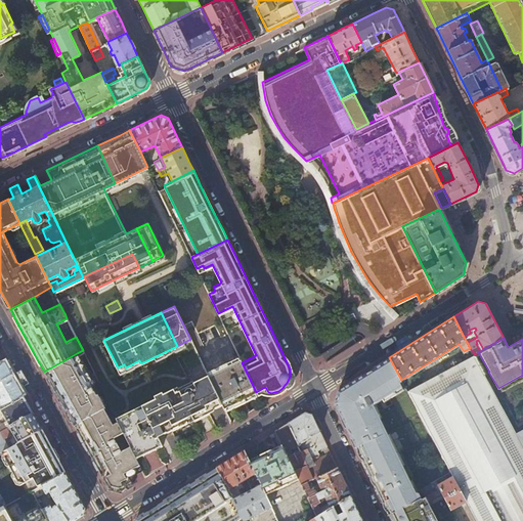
[(77,353),(44,372),(71,418),(101,400),(97,394),(96,394),(90,381),(90,377),(86,371),(84,372),(82,366),(83,362),(78,362),(79,357),(77,353)]
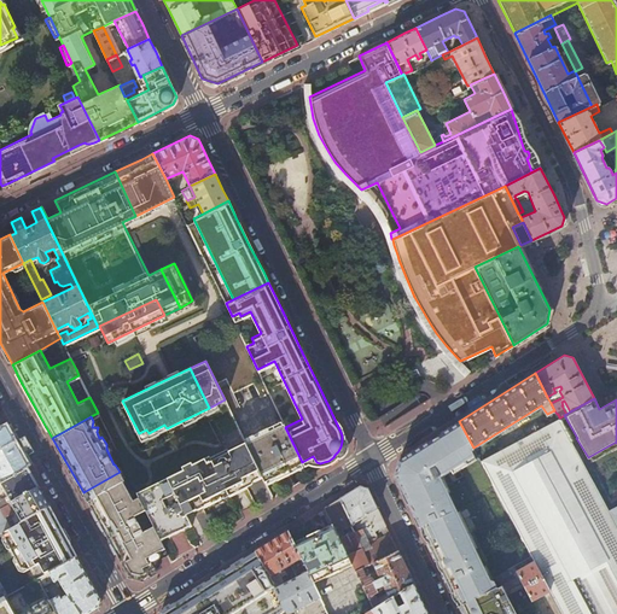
[(616,613),(616,522),(609,507),(560,417),(559,417),(479,460),(530,554),(531,557),(534,560),(549,590),(562,613),(616,613)]
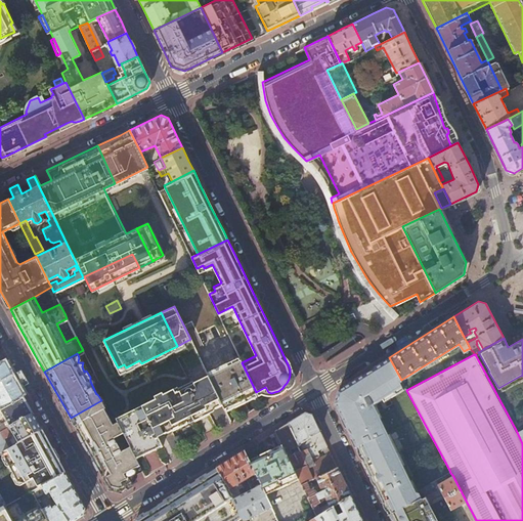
[(401,383),(402,382),(401,380),(389,357),(337,390),(334,402),(388,514),(392,512),(421,497),(418,491),(415,491),(409,479),(412,478),(388,430),(385,431),(372,403),(388,394),(389,395),(404,387),(401,383)]
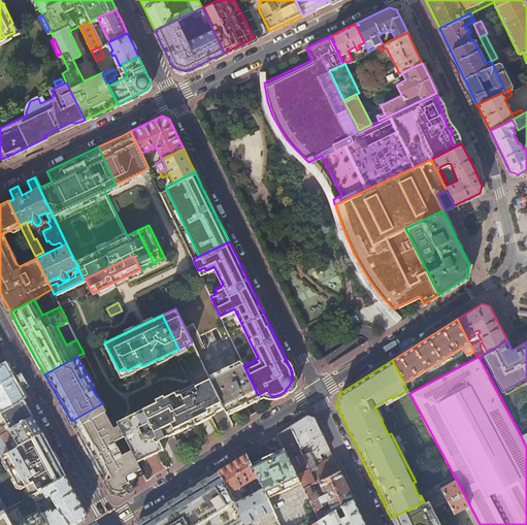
[(258,395),(243,365),(242,362),(209,378),(209,379),(224,407),(227,415),(260,398),(258,395)]
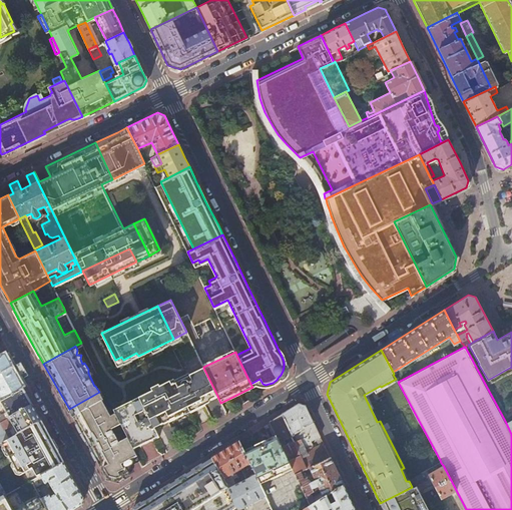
[(0,398),(22,387),(14,373),(3,353),(0,355),(0,398)]
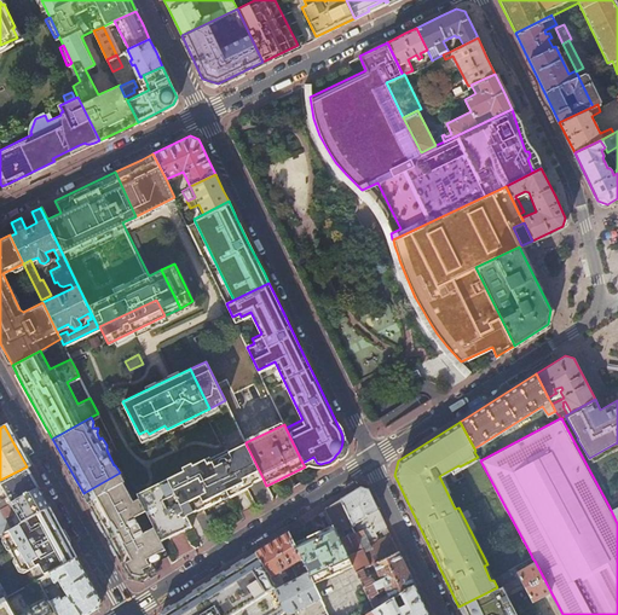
[(227,447),(167,477),(186,515),(229,494),(231,497),(247,488),(246,486),(263,477),(246,444),(230,451),(227,447)]
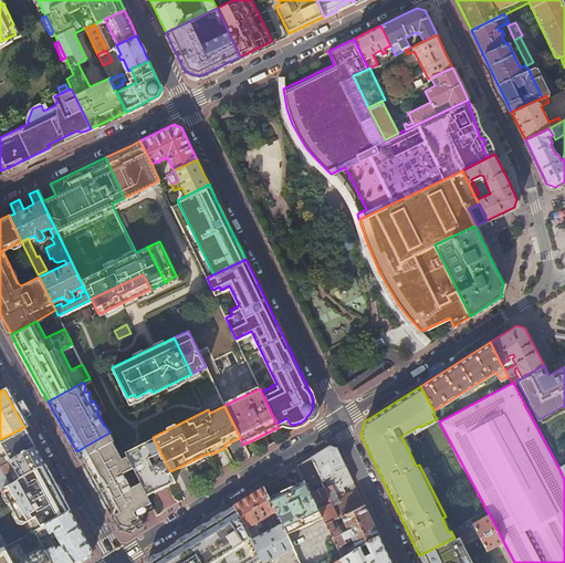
[(0,462),(34,445),(30,437),(24,427),(0,439),(0,442),(4,452),(0,455),(0,462)]
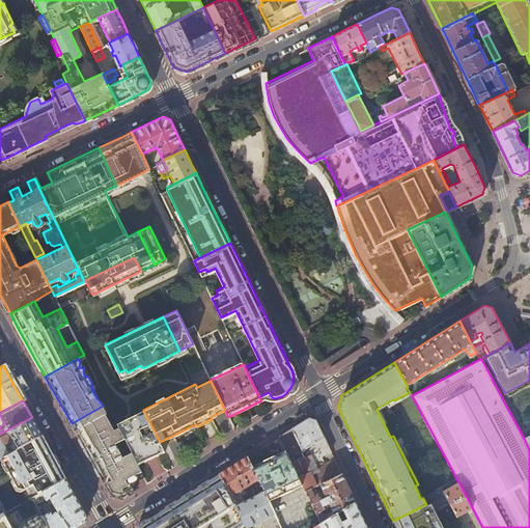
[(106,413),(103,406),(72,423),(83,445),(96,469),(131,451),(118,427),(114,429),(105,414),(106,413)]
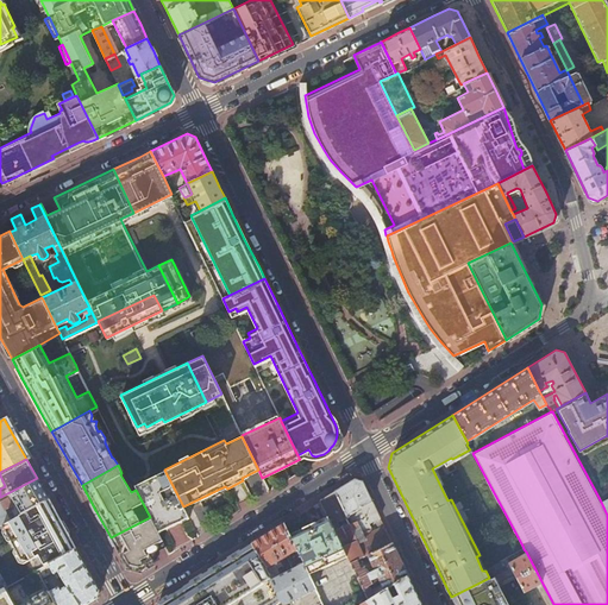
[(157,533),(188,516),(183,506),(164,470),(135,485),(157,533)]
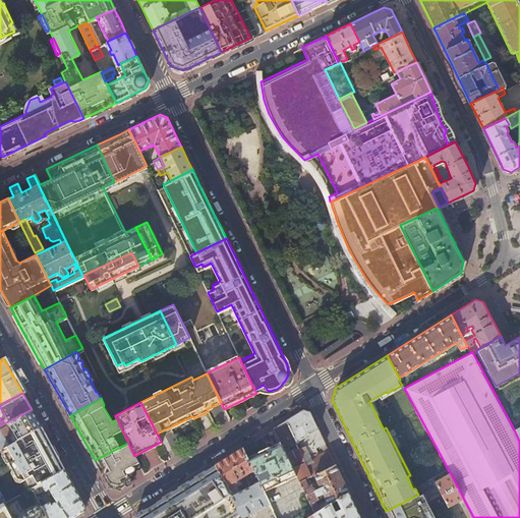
[(295,413),(285,419),(296,441),(306,434),(302,440),(304,444),(311,441),(307,433),(318,426),(309,410),(306,409),(302,408),(295,413)]
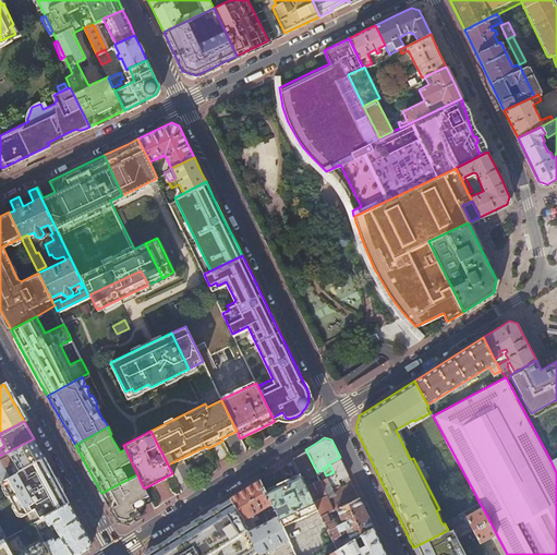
[(34,438),(0,456),(0,480),(1,480),(9,475),(3,466),(11,462),(8,456),(10,455),(19,470),(44,456),(40,449),(34,438)]
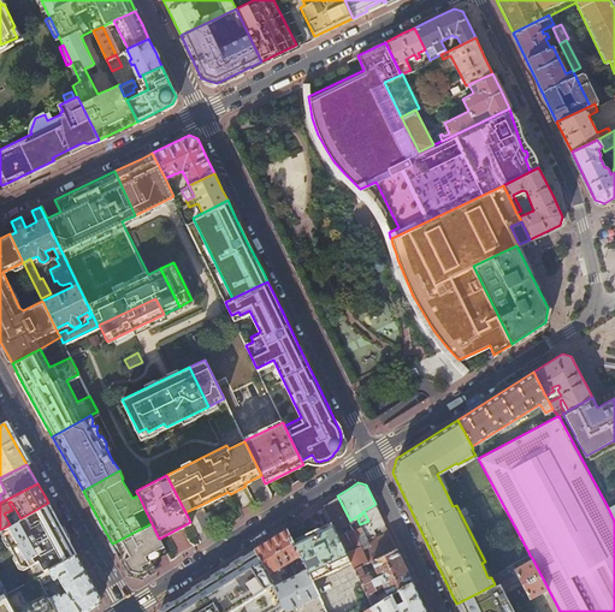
[(332,499),(323,505),(330,521),(337,535),(342,533),(339,527),(350,521),(337,495),(332,499)]
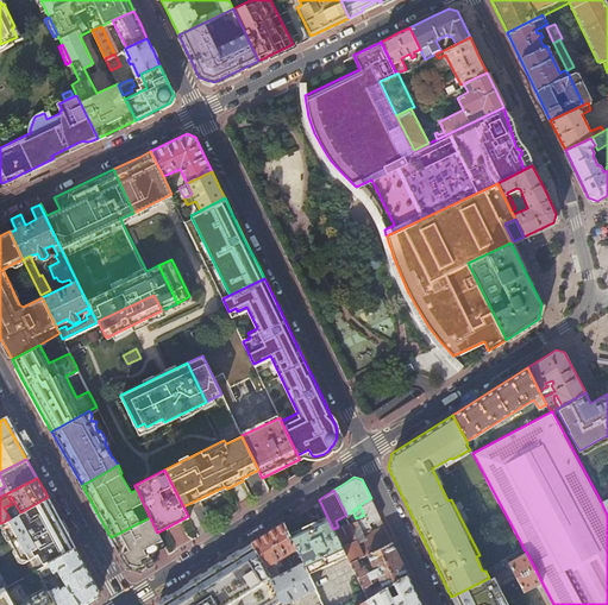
[(10,518),(1,523),(20,558),(27,559),(38,553),(44,563),(75,547),(68,535),(55,511),(48,497),(20,512),(10,518)]
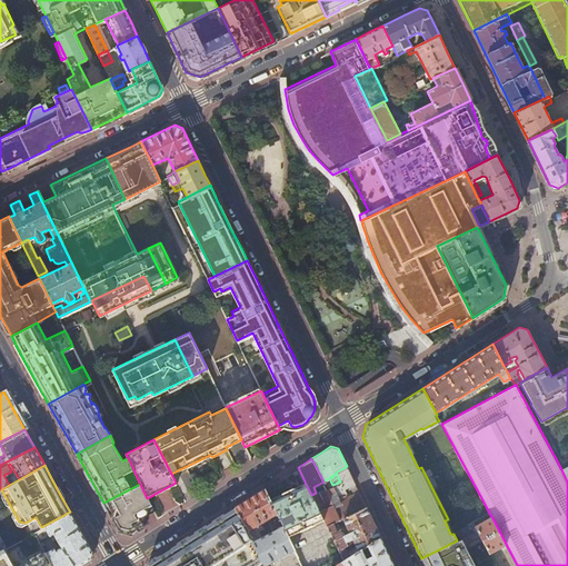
[(311,495),(324,518),(327,525),(334,523),(344,517),(366,506),(358,489),(347,495),(344,487),(354,482),(347,466),(336,473),(340,482),(332,485),(316,493),(311,495)]
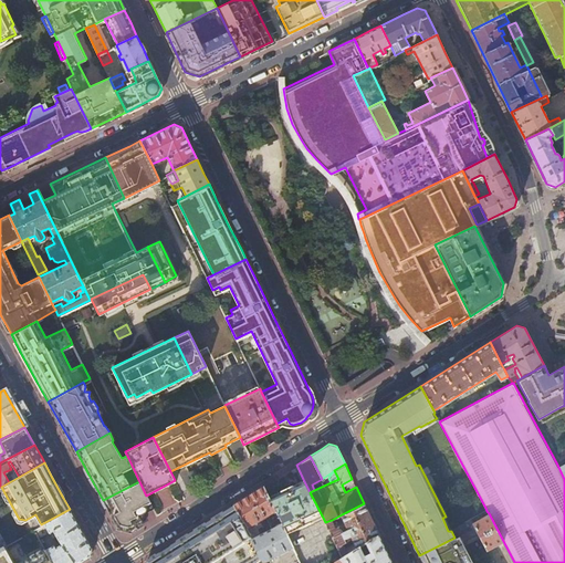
[(303,479),(268,497),(285,533),(322,515),(310,492),(303,479)]
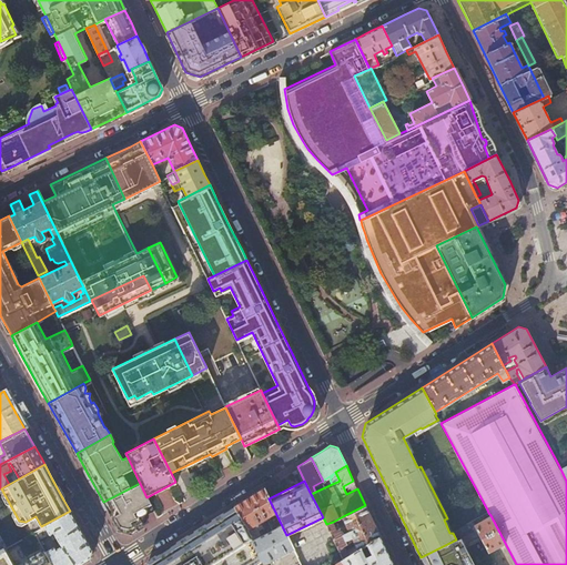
[(140,483),(103,502),(118,527),(132,532),(143,523),(139,516),(152,507),(147,497),(140,483)]
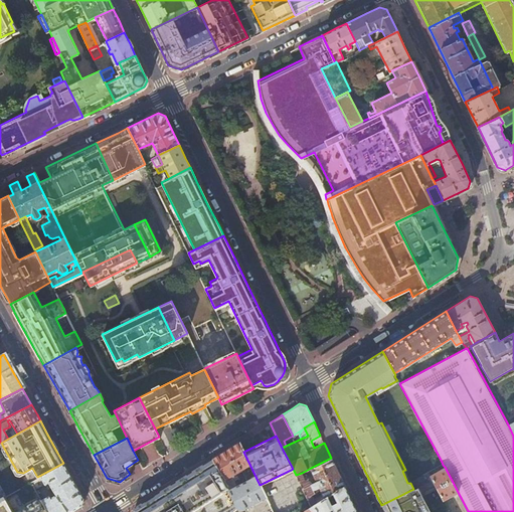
[(243,452),(238,442),(226,450),(212,458),(237,506),(239,510),(266,496),(260,485),(243,452)]
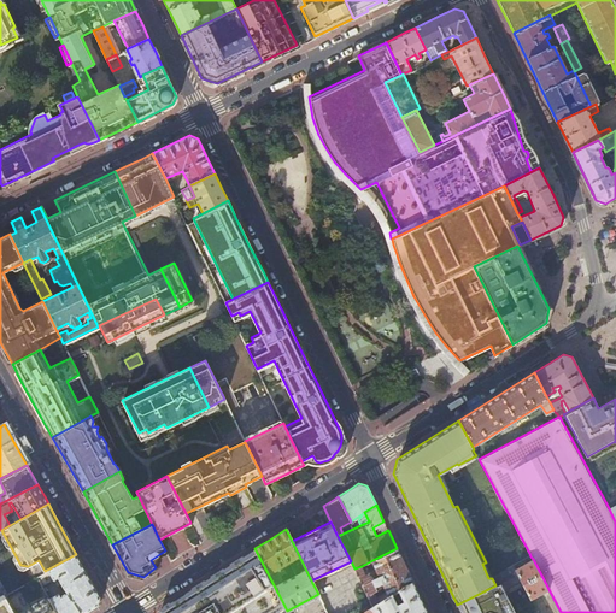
[(158,612),(274,612),(285,606),(254,548),(234,561),(186,591),(160,608),(158,612)]
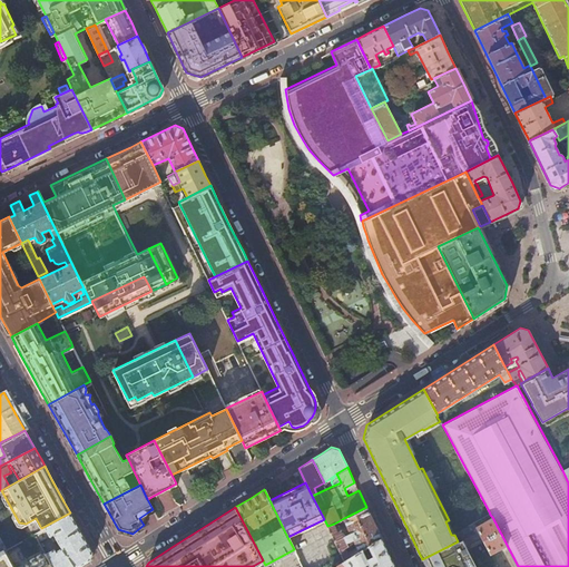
[(360,550),(381,537),(374,524),(366,507),(344,518),(349,529),(343,533),(341,528),(337,530),(334,524),(327,526),(334,539),(344,560),(350,557),(344,547),(347,545),(353,538),(360,550)]
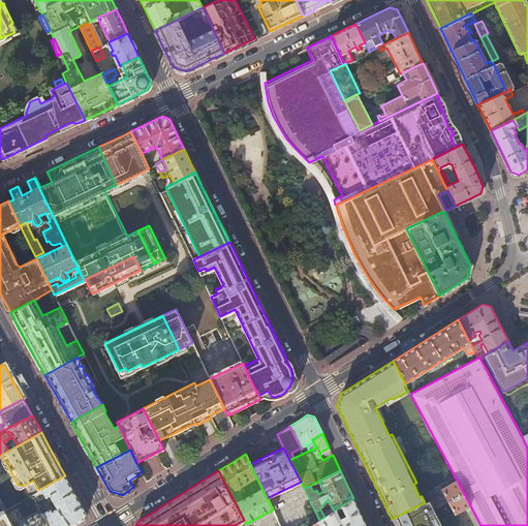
[(65,475),(38,490),(32,494),(36,500),(44,496),(45,497),(47,497),(50,501),(52,499),(57,507),(52,511),(51,508),(44,512),(43,508),(41,511),(42,512),(50,525),(71,525),(83,519),(85,512),(78,497),(65,475)]
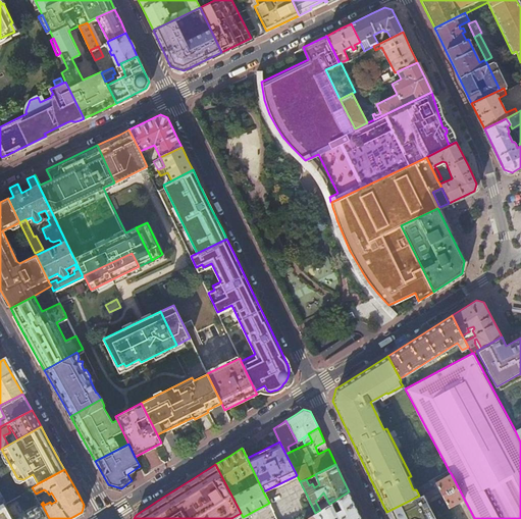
[(432,514),(435,518),(438,518),(452,513),(449,507),(464,499),(451,473),(435,481),(433,476),(418,485),(422,494),(425,500),(440,492),(448,506),(432,514)]
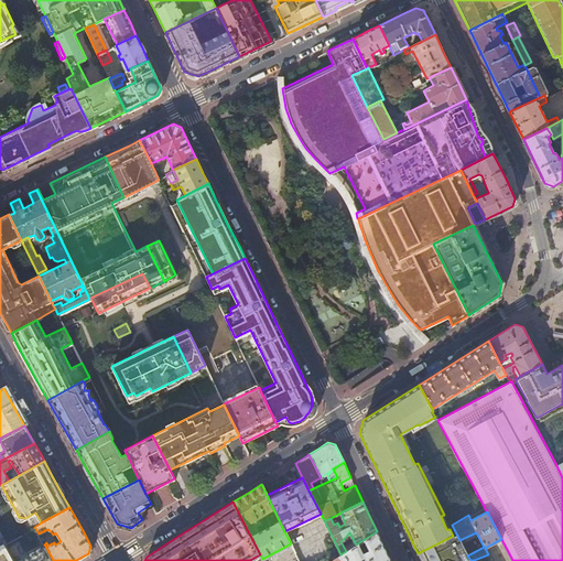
[(390,560),(387,551),(377,531),(356,545),(346,551),(340,554),(328,560),(352,560),(364,556),(366,560),(390,560)]
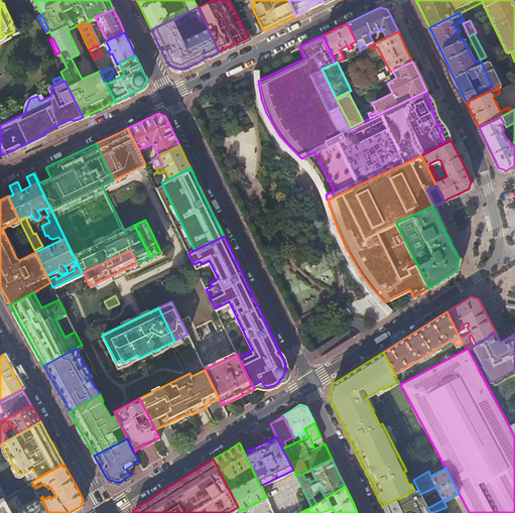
[(283,512),(300,512),(311,507),(302,488),(295,492),(298,498),(299,500),(299,501),(298,503),(297,504),(296,506),(294,508),(283,512)]
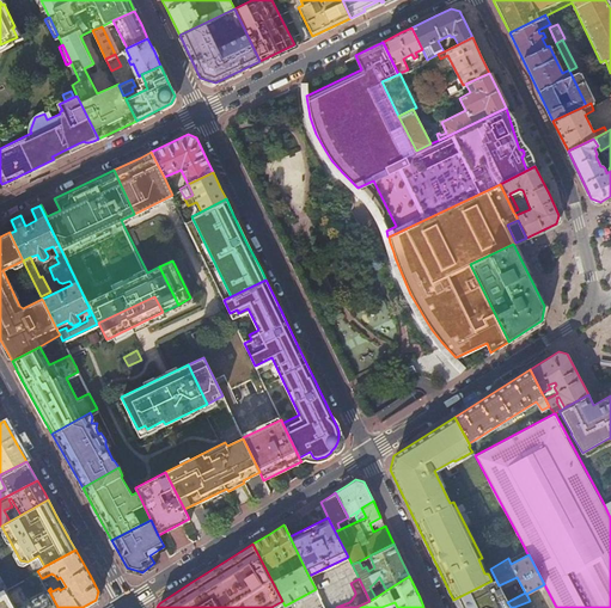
[(511,607),(507,602),(499,585),(495,578),(492,581),(458,597),(462,607),(511,607)]
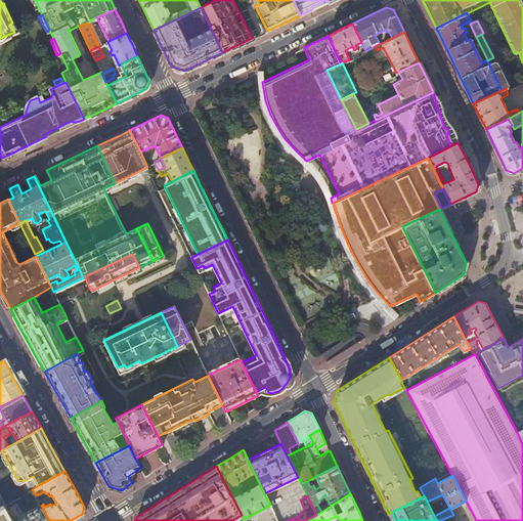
[(0,520),(12,520),(4,505),(0,507),(0,520)]
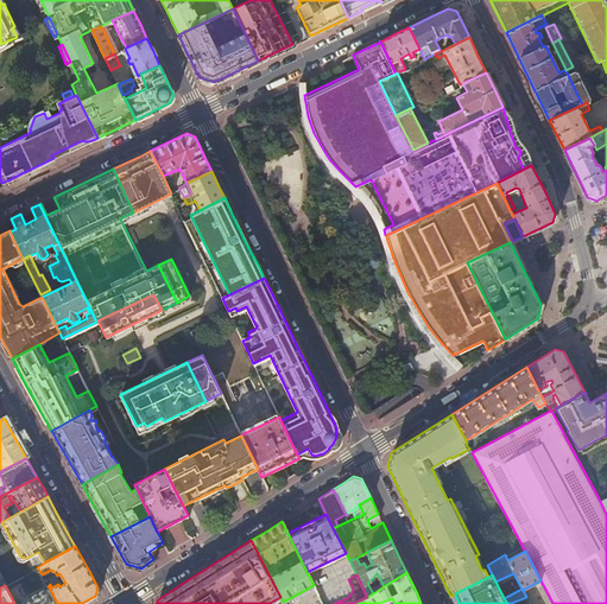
[(57,603),(49,587),(18,603),(57,603)]
